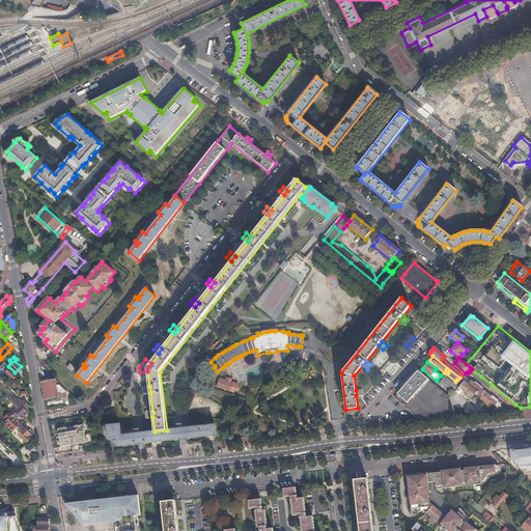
[(0,376),(0,378),(5,372),(14,381),(18,375),(15,372),(8,366),(7,364),(0,371),(0,376)]
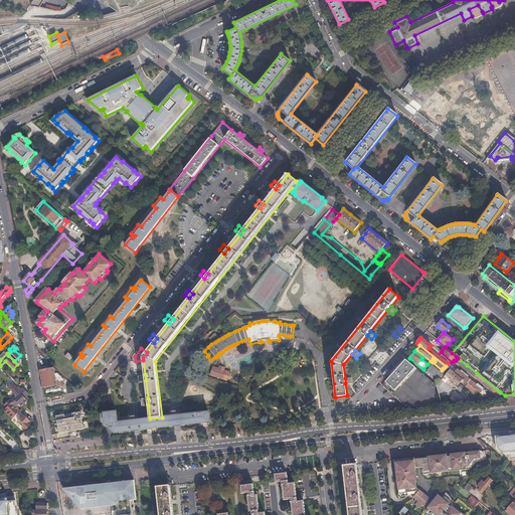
[(382,385),(407,407),(443,403),(437,385),(417,369),(405,360),(385,382),(382,385)]
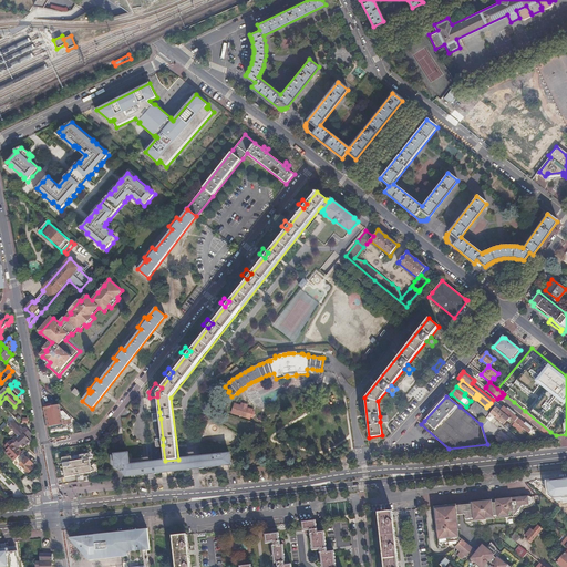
[(485,420),(486,418),(490,413),(473,400),(468,405),(485,420)]
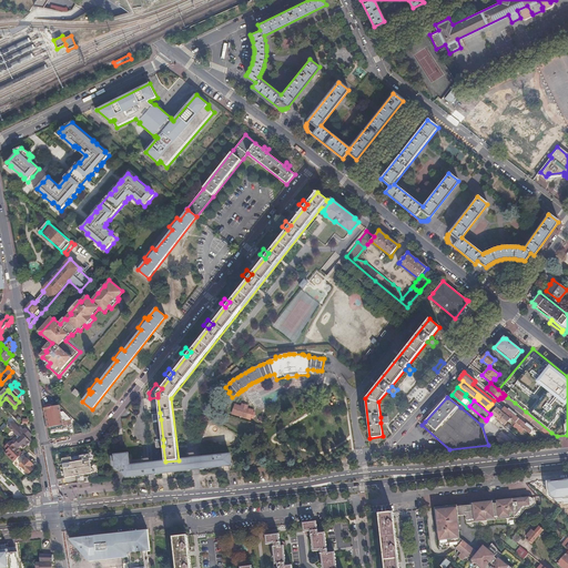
[(495,401),(492,404),(493,405),(495,406),(497,408),(501,412),(508,416),(510,418),(516,423),(525,430),(530,434),(535,428),(527,423),(525,424),(516,416),(517,415),(508,408),(507,409),(505,407),(504,408),(495,401)]
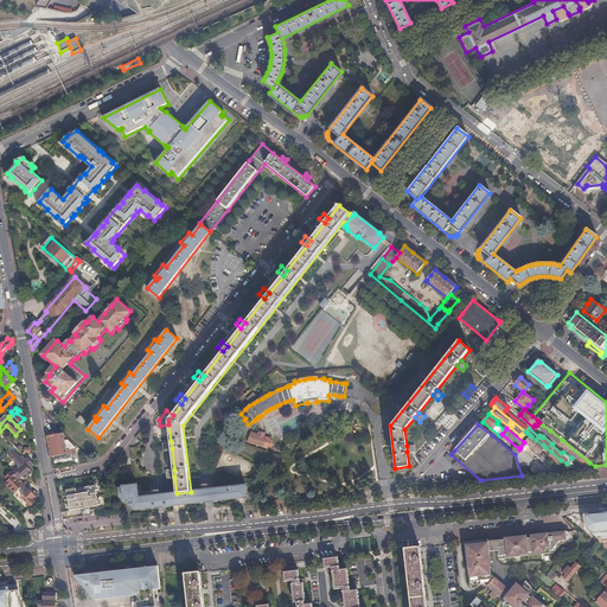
[(562,440),(550,430),(547,434),(560,445),(586,466),(589,462),(562,440)]
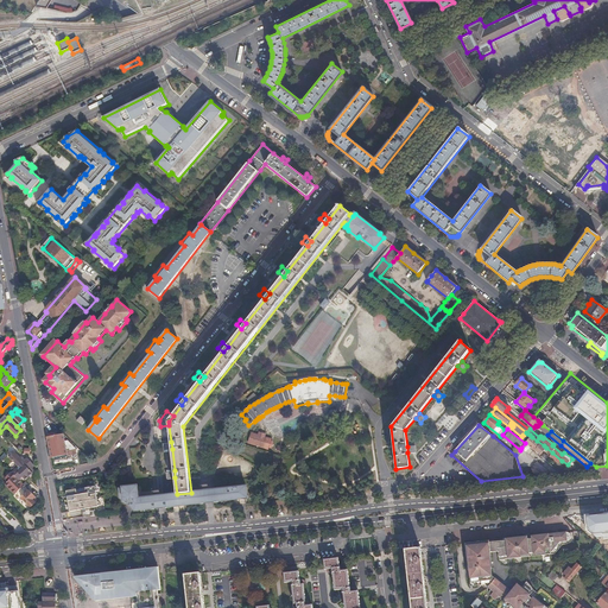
[(55,432),(48,434),(50,450),(51,457),(71,454),(70,449),(76,448),(68,438),(65,439),(64,435),(56,436),(55,432)]
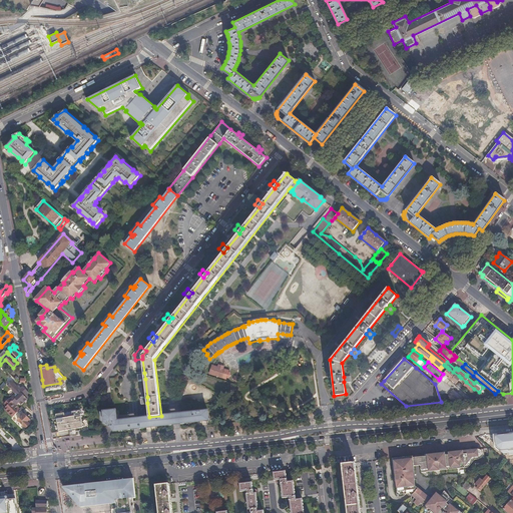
[(222,369),(217,368),(212,366),(209,374),(225,379),(228,371),(222,369)]
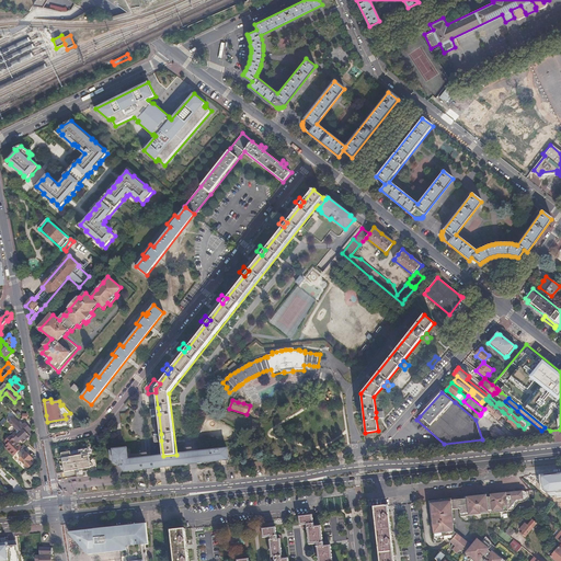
[(491,403),(485,410),(499,421),(501,418),(504,413),(502,411),(495,407),(491,403)]
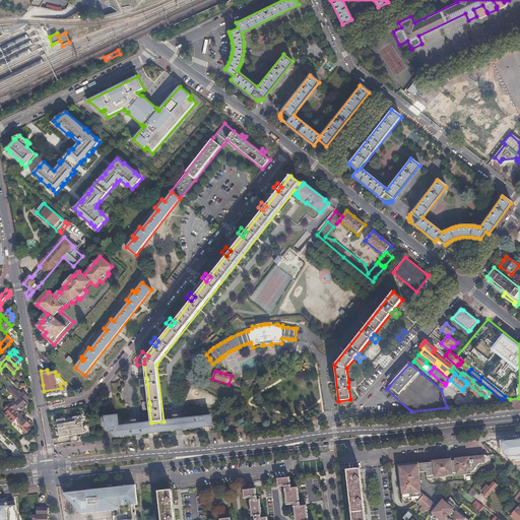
[(369,383),(363,377),(360,380),(367,386),(369,383)]
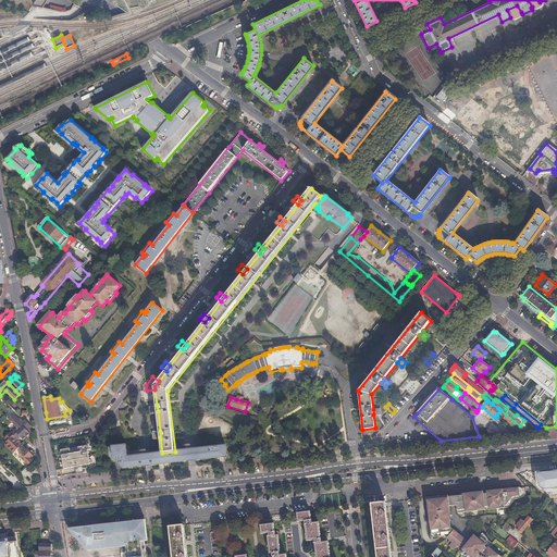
[(27,430),(29,433),(31,432),(31,431),(31,430),(31,429),(29,428),(32,425),(25,419),(23,420),(21,418),(20,419),(14,413),(8,419),(9,419),(16,426),(19,430),(20,430),(23,426),(27,430)]
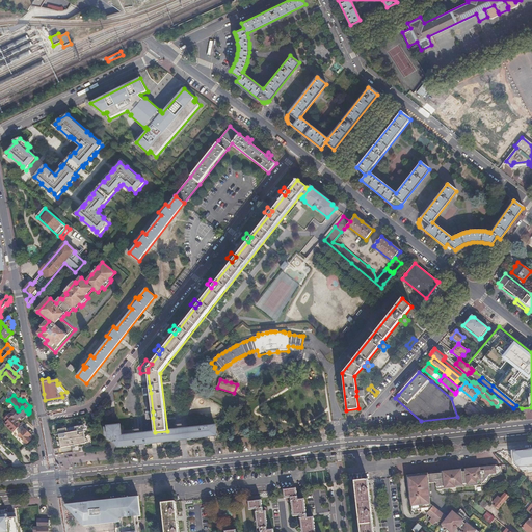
[(489,406),(491,403),(483,396),(481,399),(489,406)]
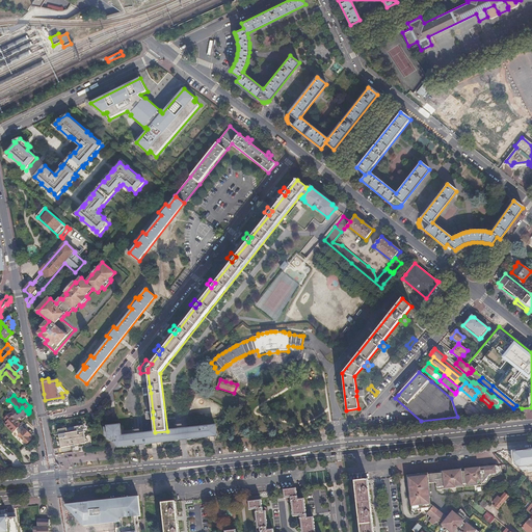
[(10,414),(17,420),(26,410),(22,407),(19,410),(18,410),(16,407),(10,414)]
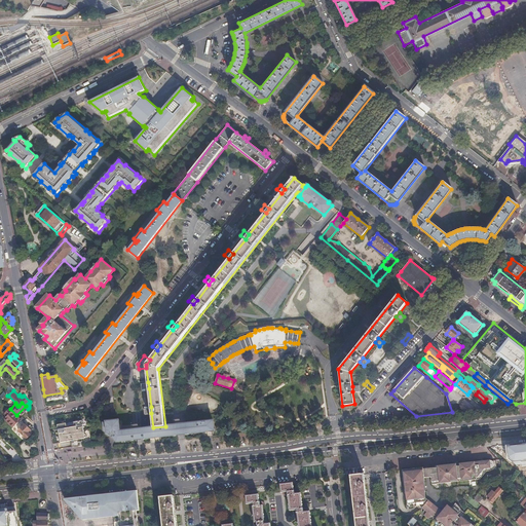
[(4,419),(12,428),(21,419),(16,415),(10,409),(4,414),(6,416),(4,419)]
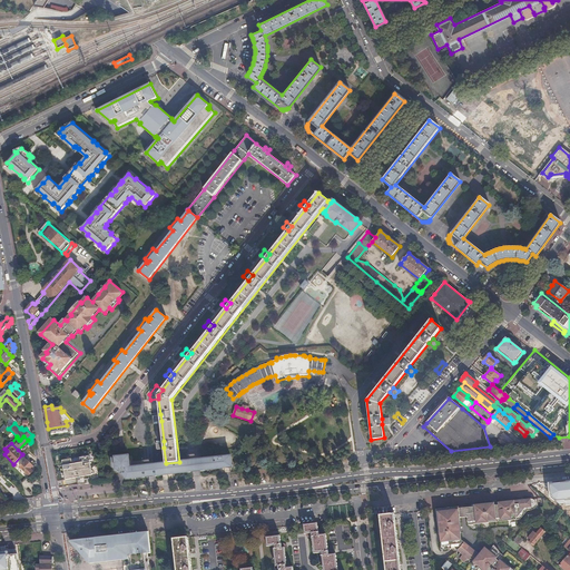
[(71,459),(62,461),(66,481),(92,475),(89,455),(80,458),(80,462),(72,464),(71,459)]
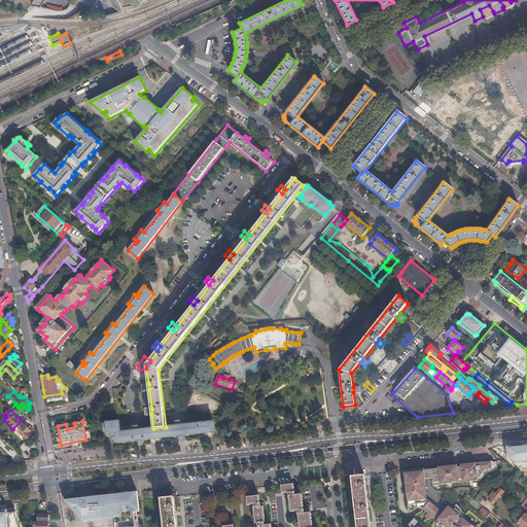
[(144,440),(150,438),(150,437),(154,437),(155,437),(155,438),(166,437),(166,436),(170,435),(170,436),(175,435),(186,434),(192,434),(192,433),(197,432),(197,433),(207,432),(207,431),(212,430),(212,431),(214,430),(214,428),(213,422),(211,422),(211,421),(185,425),(174,426),(166,427),(153,428),(143,429),(131,431),(121,432),(119,432),(119,429),(121,429),(120,426),(119,426),(118,422),(103,423),(104,432),(106,431),(106,434),(108,436),(111,436),(117,443),(121,443),(121,442),(127,441),(127,442),(132,441),(144,440)]
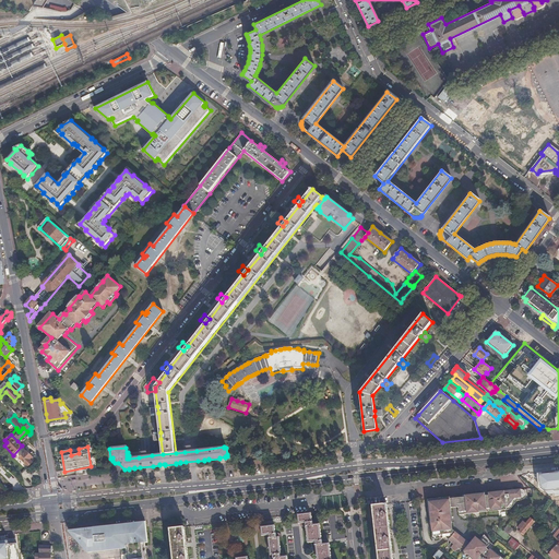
[(33,462),(32,461),(30,459),(33,456),(27,450),(16,461),(25,470),(33,462)]
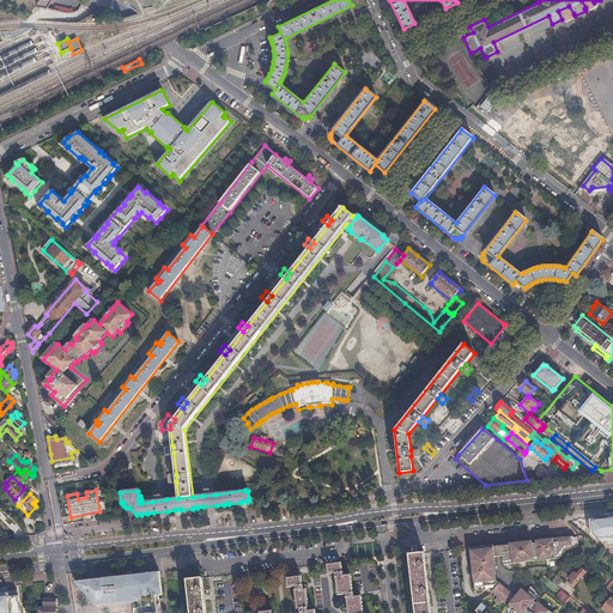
[(12,520),(6,513),(2,516),(8,523),(12,520)]
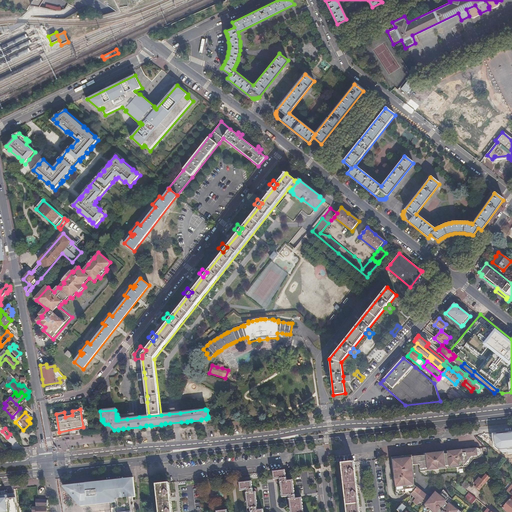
[(511,432),(493,435),(495,447),(503,454),(511,452),(511,432)]
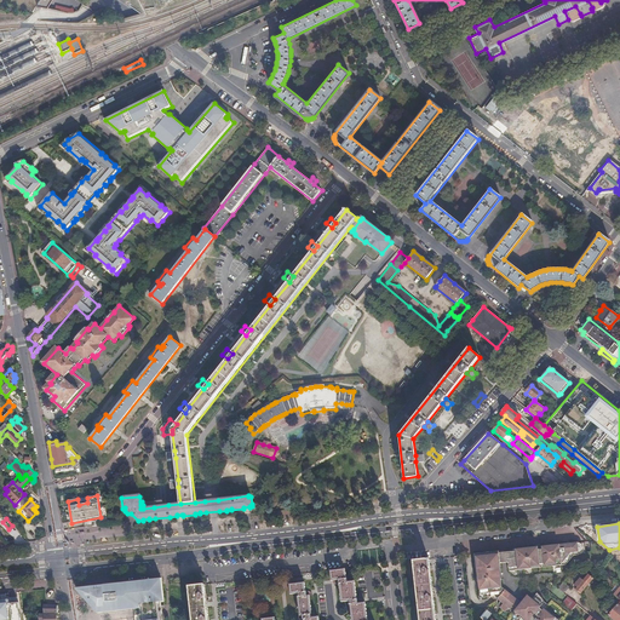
[(529,549),(506,551),(507,563),(509,572),(518,570),(518,568),(522,568),(522,569),(532,568),(530,567),(532,567),(533,567),(539,566),(539,564),(544,564),(544,566),(552,564),(552,566),(561,566),(561,563),(567,563),(573,555),(579,555),(579,554),(581,554),(583,551),(584,550),(584,549),(584,547),(583,546),(583,545),(580,544),(580,543),(578,543),(577,543),(550,546),(550,547),(541,549),(543,550),(538,550),(538,549),(529,550),(529,549)]
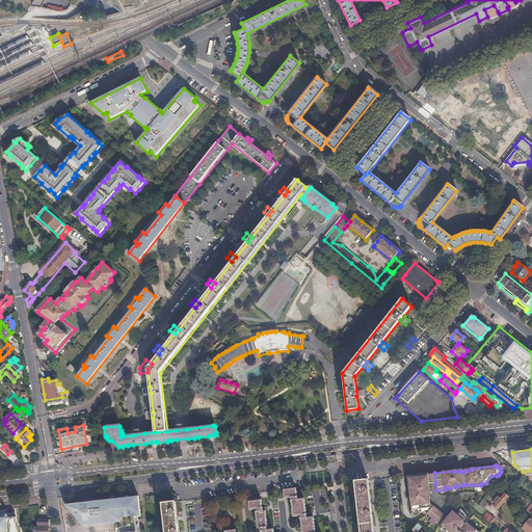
[(429,483),(428,474),(420,474),(420,476),(415,476),(415,475),(408,476),(410,496),(408,496),(409,500),(410,500),(413,513),(427,512),(428,512),(427,514),(429,515),(428,517),(428,520),(428,521),(429,522),(433,525),(434,526),(435,526),(437,526),(439,524),(449,531),(479,531),(468,523),(470,519),(467,516),(464,513),(461,510),(459,513),(457,515),(452,522),(451,521),(433,506),(432,508),(430,506),(429,497),(427,498),(427,494),(428,494),(427,486),(429,486),(429,483)]
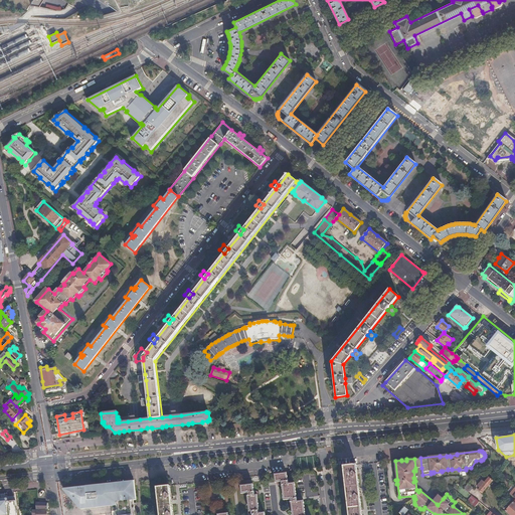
[(343,467),(348,514),(361,514),(356,465),(343,467)]
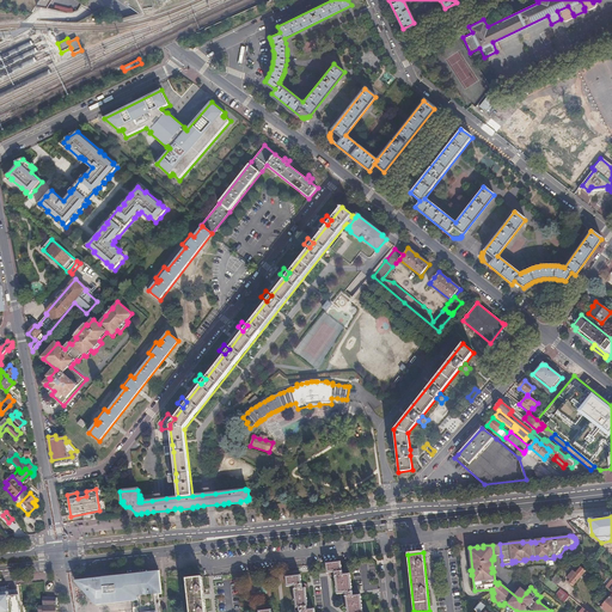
[(362,611),(361,595),(354,597),(353,593),(352,593),(349,574),(343,575),(342,571),(341,571),(341,563),(325,564),(326,574),(335,573),(335,575),(335,576),(336,576),(337,594),(344,593),(346,598),(347,611),(362,611)]
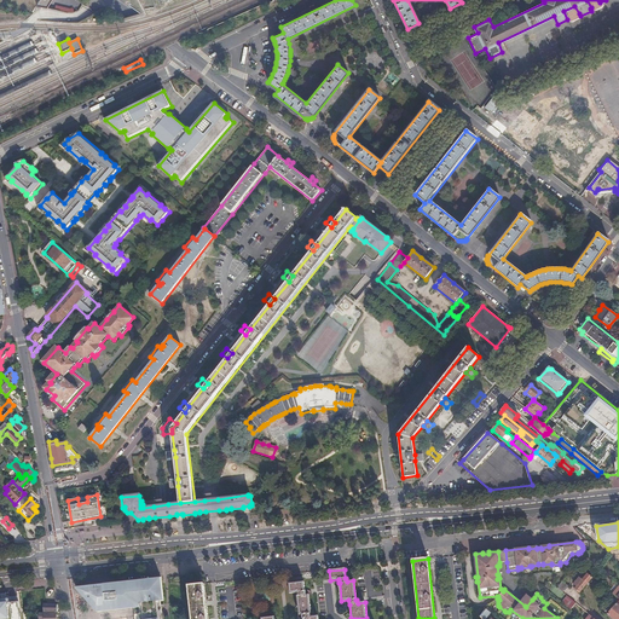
[(571,576),(568,573),(565,578),(559,584),(565,590),(568,586),(567,585),(568,582),(566,579),(567,578),(568,579),(571,576)]
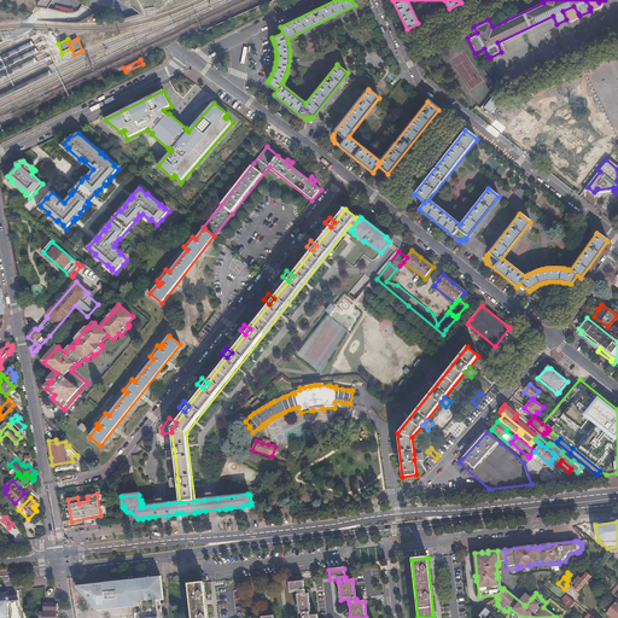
[(592,577),(587,573),(584,575),(581,578),(578,576),(572,583),(576,586),(573,588),(578,592),(592,577)]
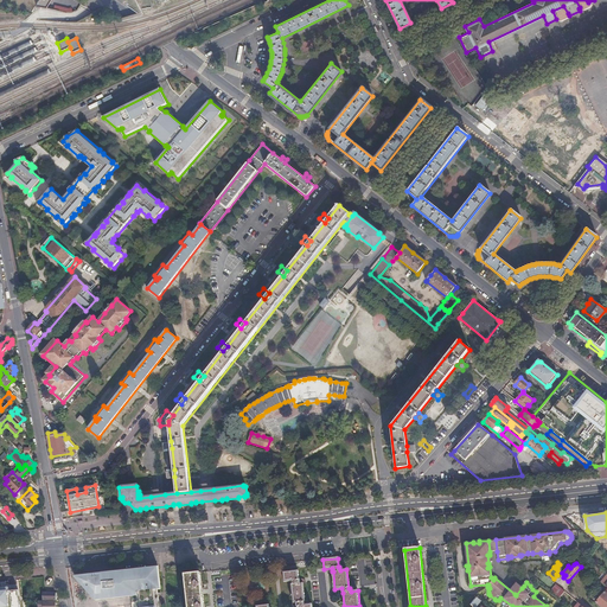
[(158,567),(75,576),(95,600),(132,596),(133,606),(159,606),(158,590),(161,590),(158,567)]
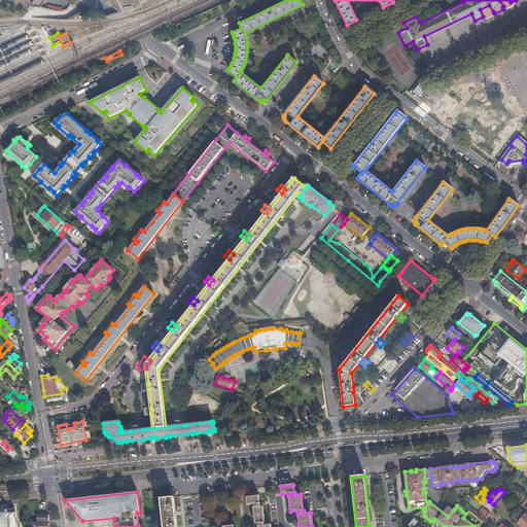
[(258,526),(257,526),(271,526),(271,525),(265,526),(265,522),(262,506),(260,506),(260,503),(259,503),(258,495),(246,497),(247,505),(253,504),(254,507),(253,507),(255,524),(257,523),(257,526),(258,526)]
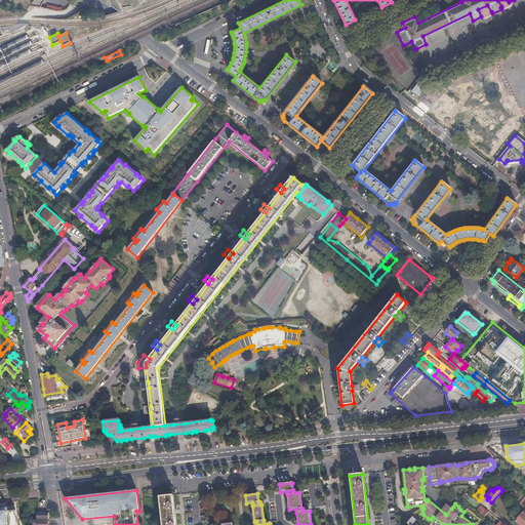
[(174,507),(173,496),(160,497),(161,506),(162,509),(163,524),(176,524),(175,516),(174,507)]
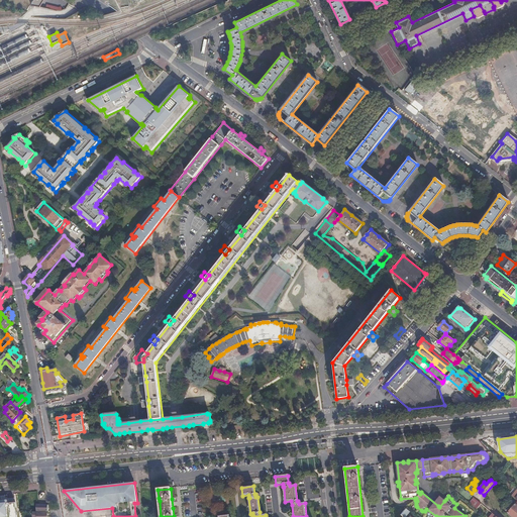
[(470,503),(477,509),(481,504),(475,498),(470,503)]
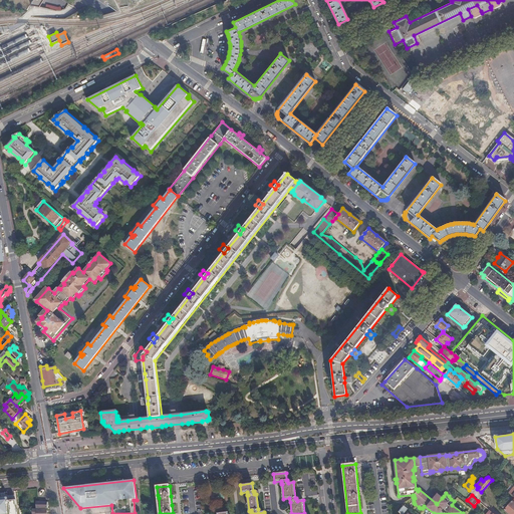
[(0,513),(17,513),(16,499),(8,500),(8,497),(0,498),(0,513)]
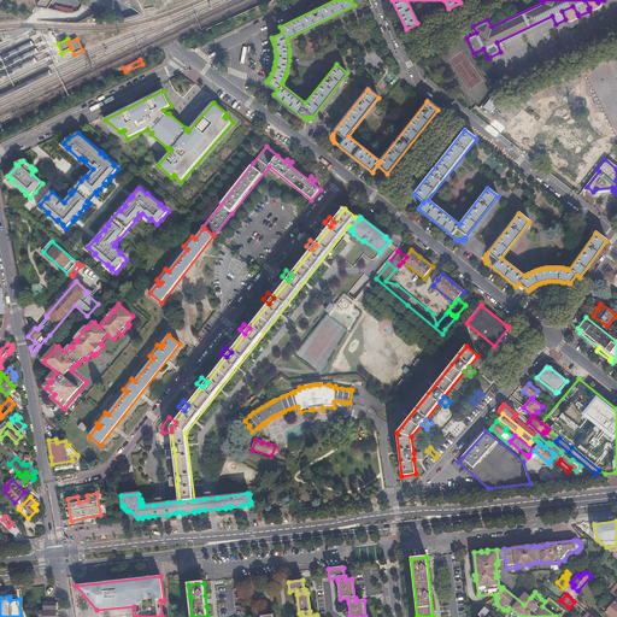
[(616,616),(616,598),(606,612),(611,616),(616,616)]
